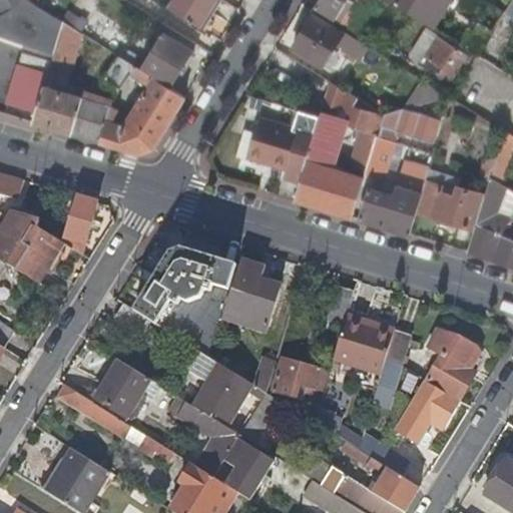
[(0,0),(0,14),(13,8),(8,0),(0,0)]
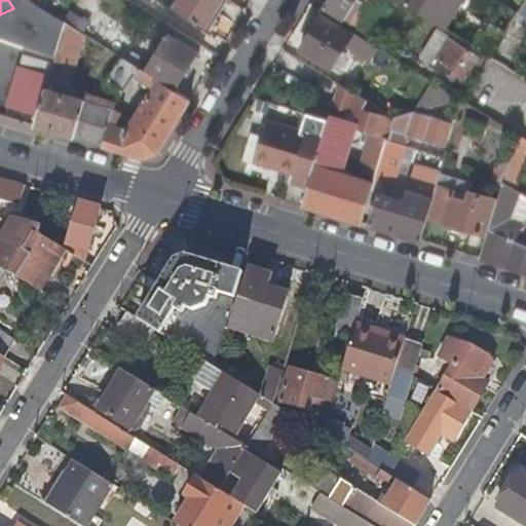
[(212,17),(221,0),(177,0),(173,8),(204,28),(212,17)]
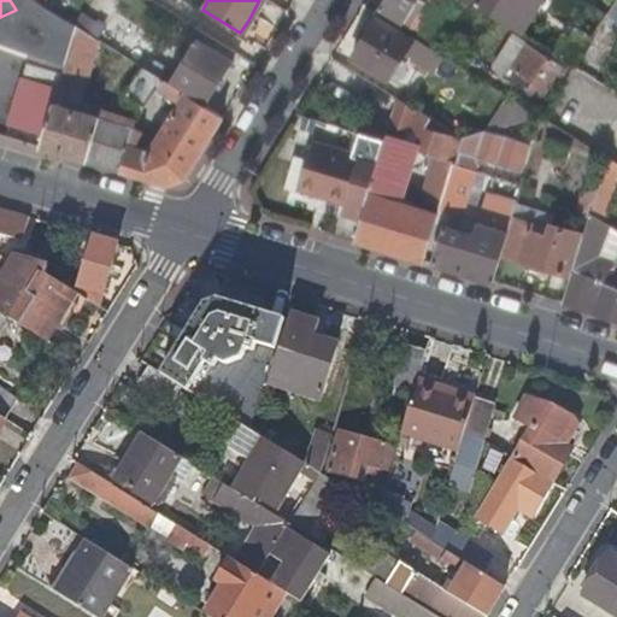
[(265,0),(259,0),(248,21),(252,23),(265,0)]
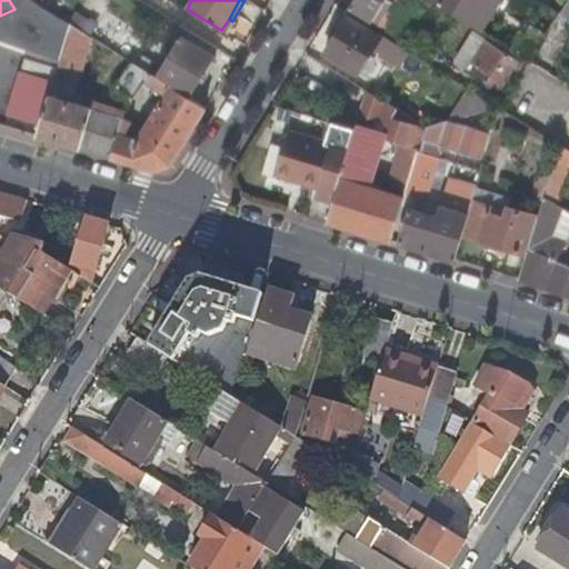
[(355,0),(350,8),(373,23),(387,0),(355,0)]
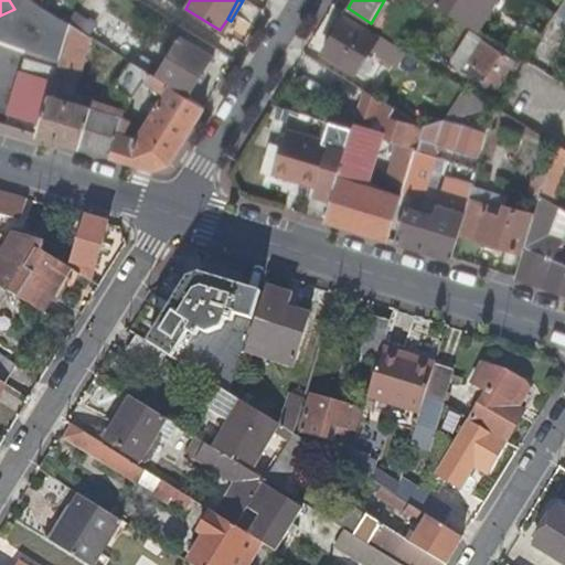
[(480,0),(464,0),(455,17),(502,46),(516,23),(480,0)]
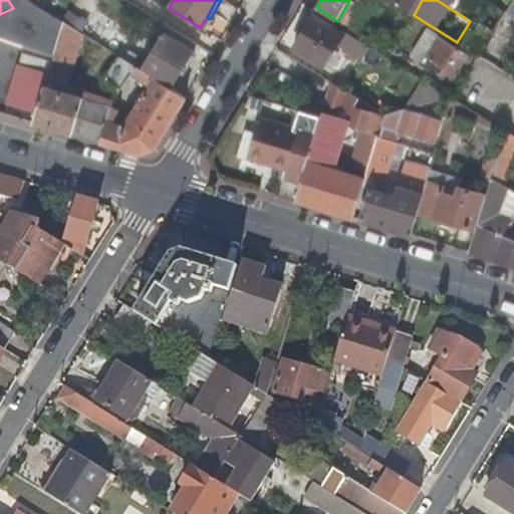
[(513,18),(513,0),(511,0),(504,12),(513,18)]
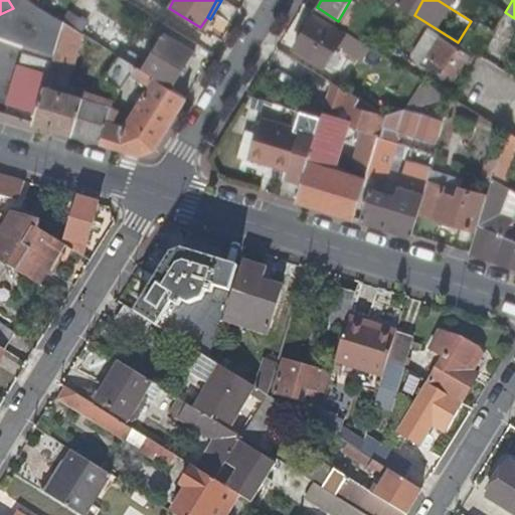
[(39,37),(56,47),(63,21),(53,15),(39,37)]
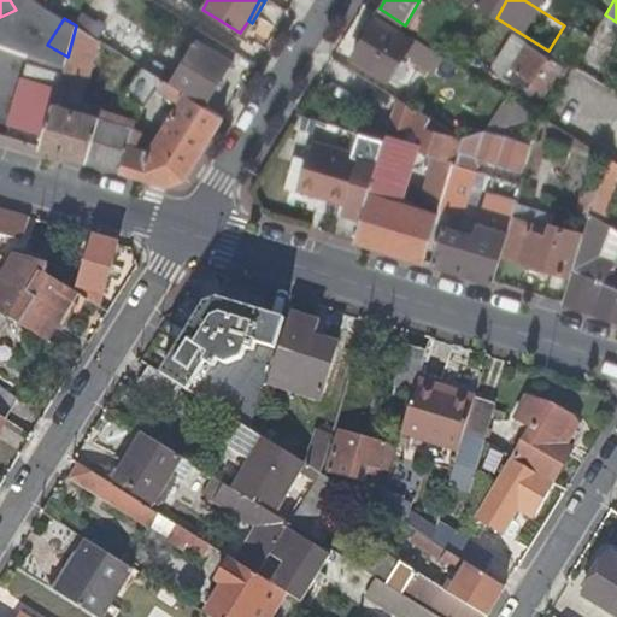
[(429,69),(438,54),(413,39),(411,41),(376,19),(352,58),(388,80),(406,50),(415,54),(412,59),(429,69)]
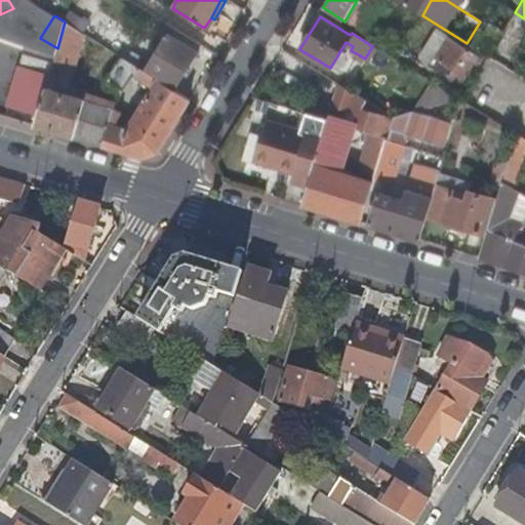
[(68,86),(83,33),(65,22),(57,48),(50,74),(46,87),(66,93),(68,86)]
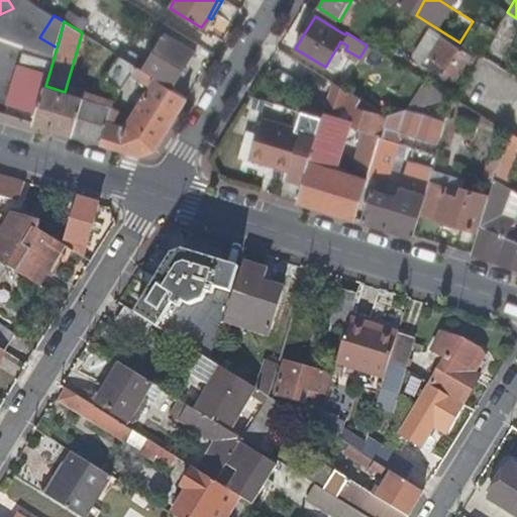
[(167,33),(145,68),(173,85),(194,50),(167,33)]
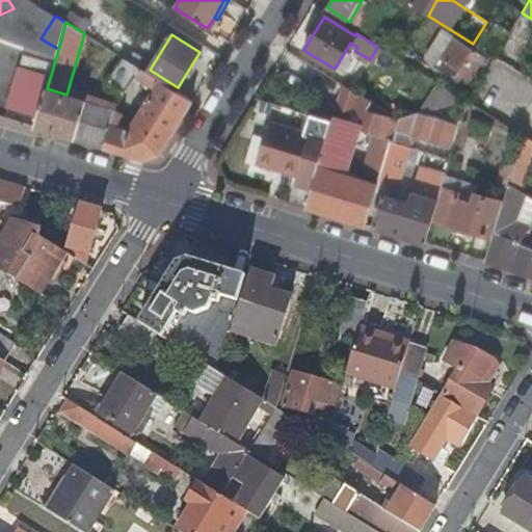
[(453,40),(441,60),(457,72),(454,78),(467,85),(483,57),(453,40)]
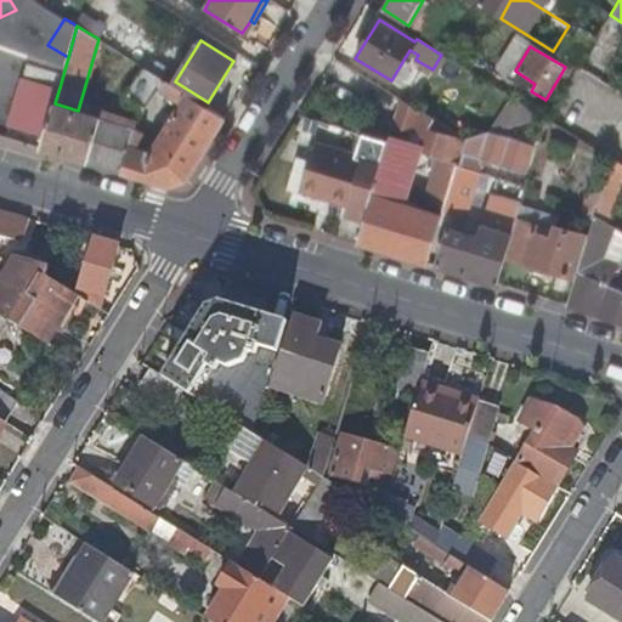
[(145,108),(163,79),(142,67),(125,96),(142,106),(145,108)]
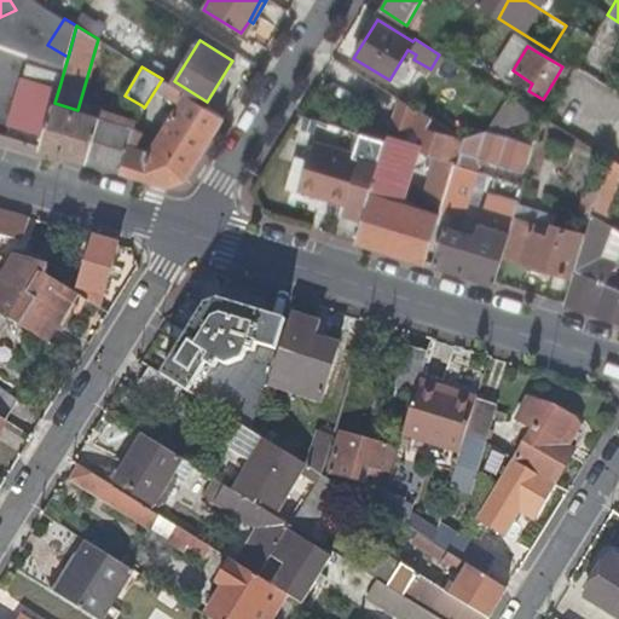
[(11,127),(45,137),(55,103),(59,87),(27,77),(11,127)]
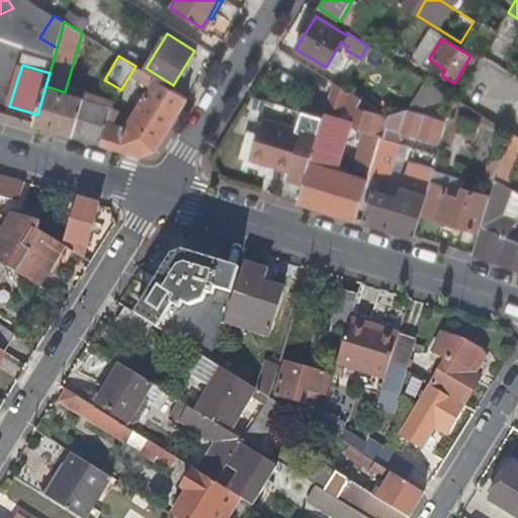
[(151,87),(147,94),(125,127),(114,123),(121,110),(112,107),(101,143),(142,155),(157,149),(188,98),(140,69),(135,77),(151,87)]
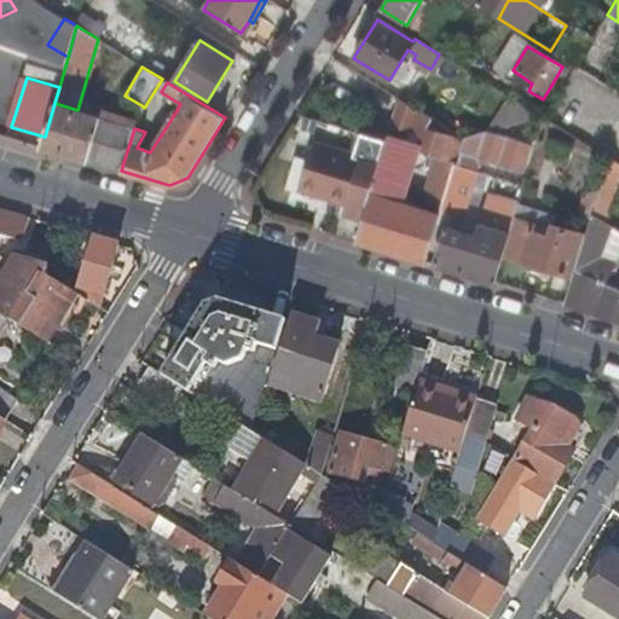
[(180,104),(161,92),(157,98),(163,102),(162,104),(175,113),(180,104)]
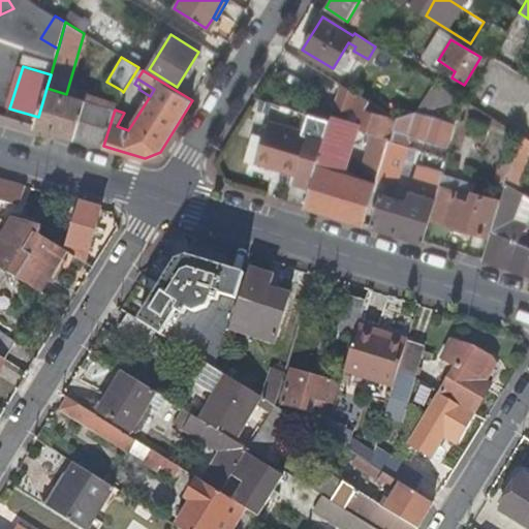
[(366,111),(368,102),(340,85),(334,107),(350,113),(350,114),(361,117),(356,130),(377,135),(383,116),(366,111)]
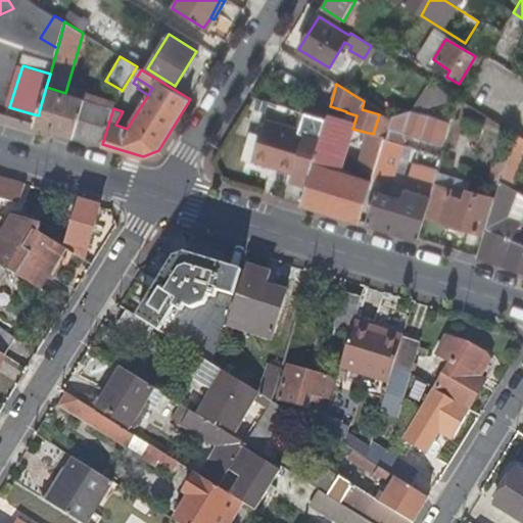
[(113,107),(98,103),(78,96),(79,90),(67,86),(65,93),(46,87),(38,115),(35,124),(102,144),(113,108),(113,107)]
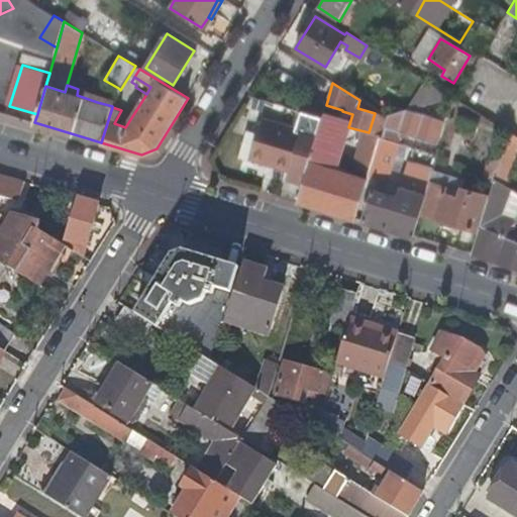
[(97,102),(112,106),(114,101),(99,97),(97,102)]
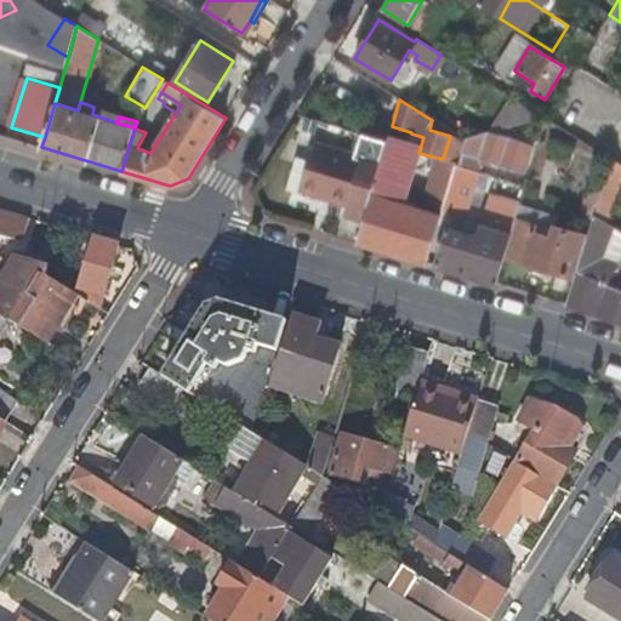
[(529,147),(486,134),(466,138),(461,152),(522,170),(529,147)]
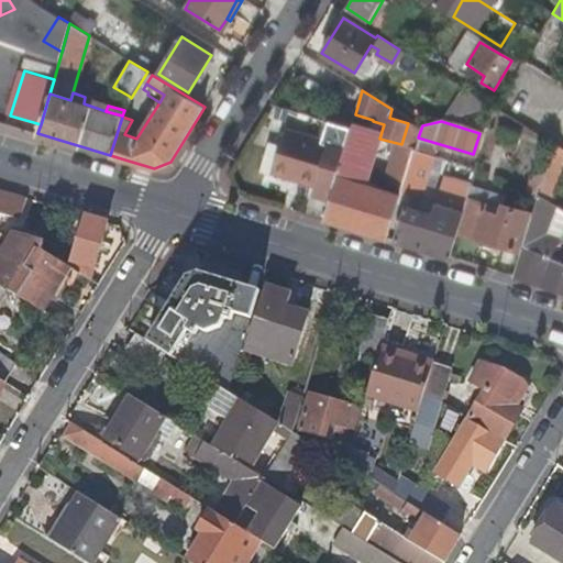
[(323,141),(345,147),(348,139),(351,129),(328,122),(323,141)]
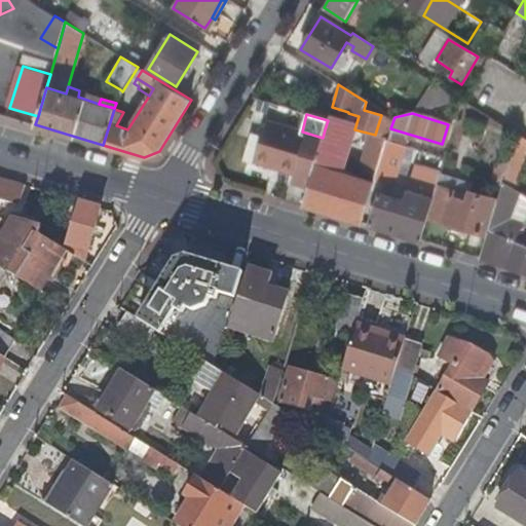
[(323,138),(302,132),(265,121),(253,163),(309,181),(323,138)]
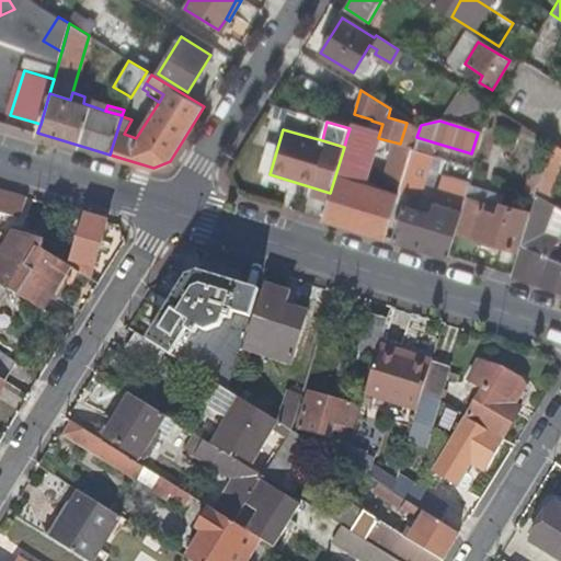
[(367,144),(346,138),(344,147),(330,193),(322,220),(385,239),(398,195),(361,184),(367,162),(363,162),(367,144)]
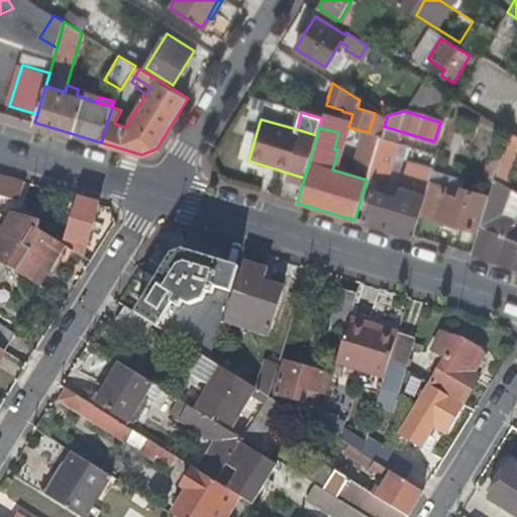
[(505,186),(516,141),(516,137),(507,132),(494,179),(505,186)]
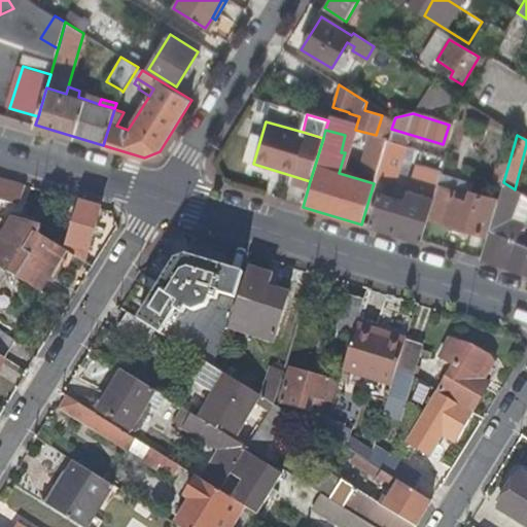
[(367,163),(379,167),(386,142),(375,139),(367,163)]
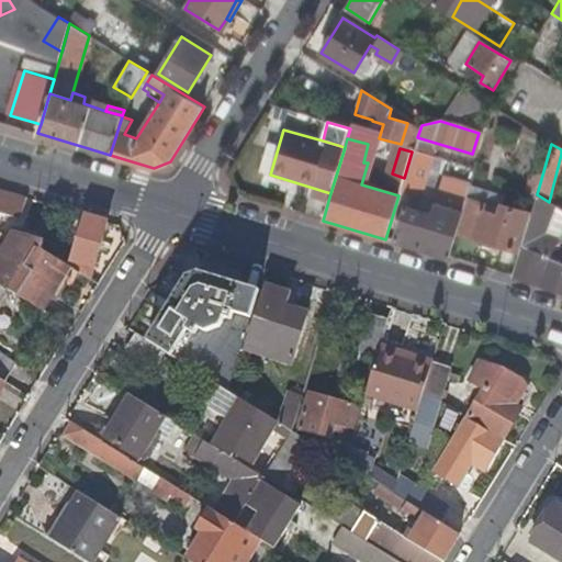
[(426,153),(413,148),(412,152),(404,178),(400,191),(414,194),(426,153)]
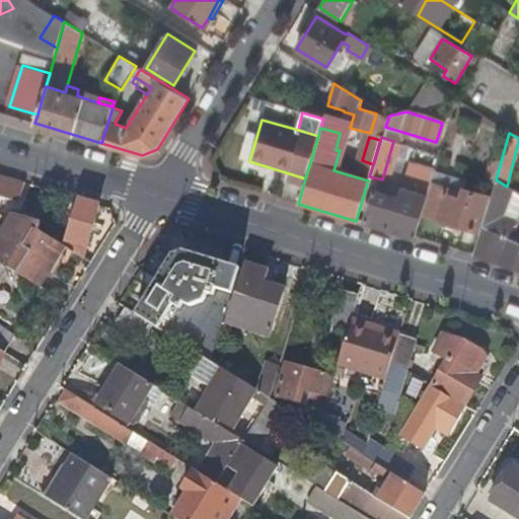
[(405,173),(431,180),(434,171),(409,163),(405,173)]
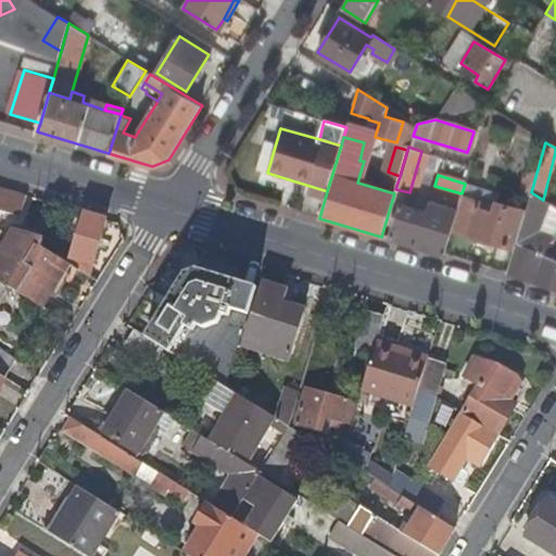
[(498,193),(465,184),(462,193),(462,197),(479,201),(476,209),(492,213),(495,202),(498,193)]
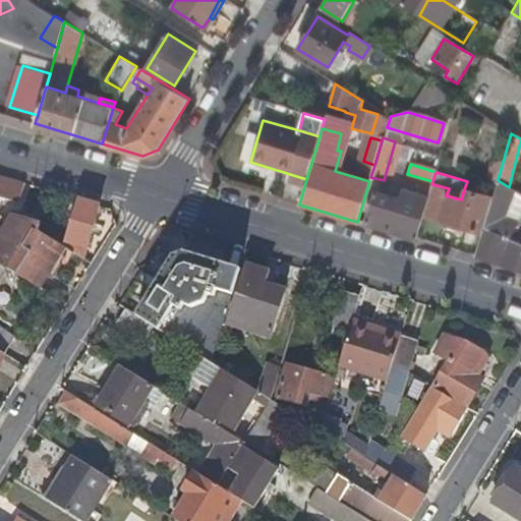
[(432,181),(407,174),(400,199),(373,192),(364,224),(416,240),(422,216),(432,184),(432,181)]
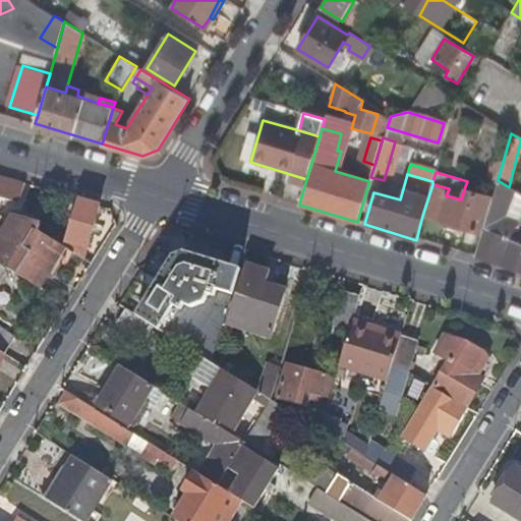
[(0,197),(19,204),(25,183),(0,175),(0,197)]
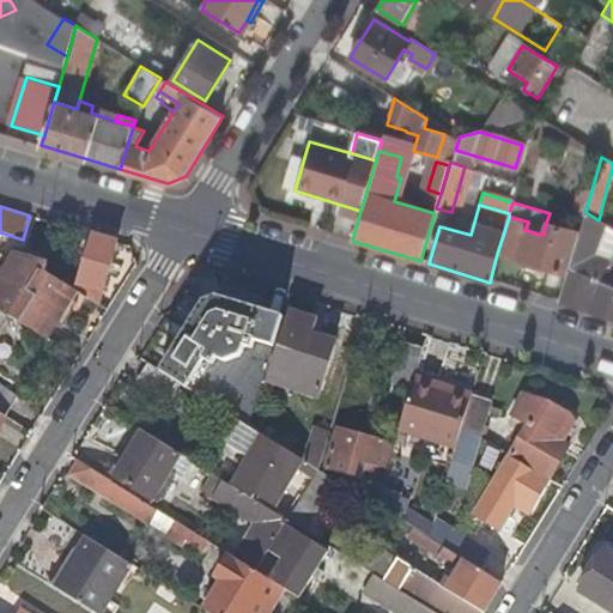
[(594,255),(604,224),(599,220),(586,212),(578,234),(566,275),(558,303),(612,320),(612,281),(611,286),(600,283),(610,263),(594,255)]
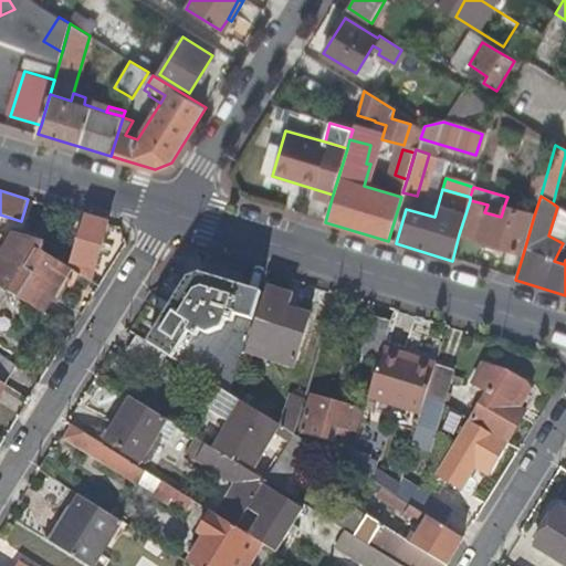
[(534,216),(504,206),(501,217),(484,212),(488,205),(470,200),(459,234),(523,254),(534,216)]
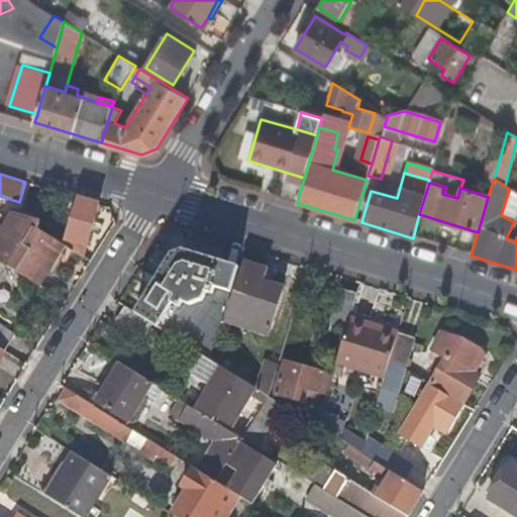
[(514,222),(516,213),(516,193),(509,189),(501,215),(514,222)]
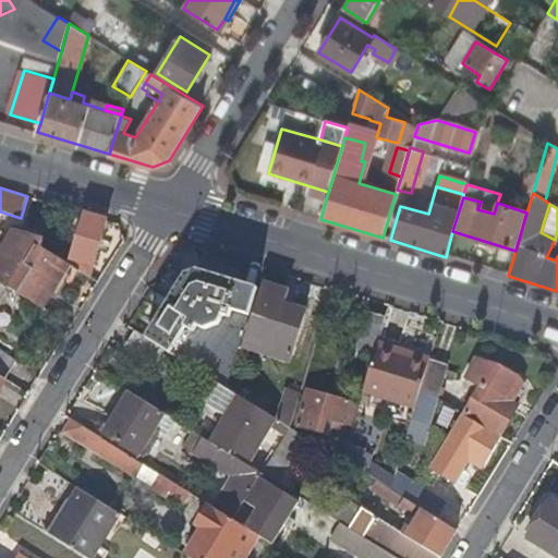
[(107,220),(84,214),(70,264),(71,265),(91,277),(107,220)]
